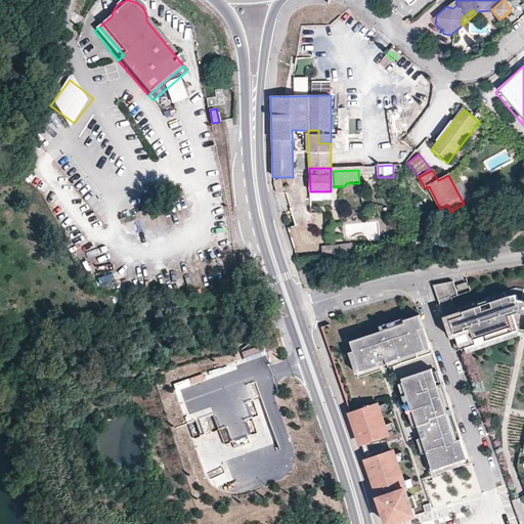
[(311,229),(310,207),(292,208),(293,229),(311,229)]
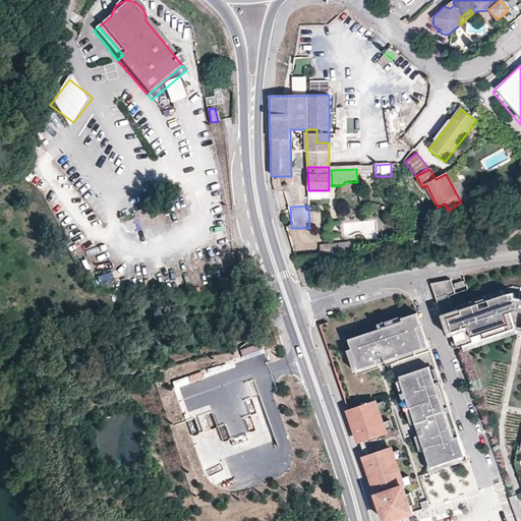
[(101,283),(114,280),(113,274),(100,278),(101,283)]
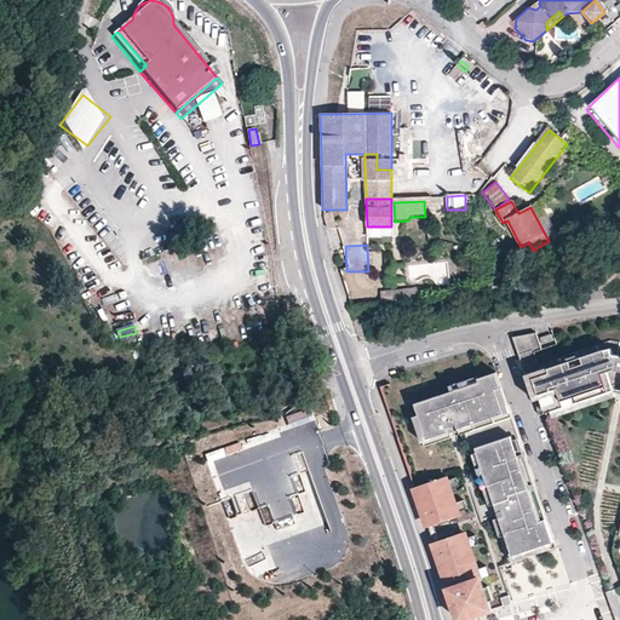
[(537,333),(514,338),(524,369),(539,363),(535,352),(543,350),(537,333)]
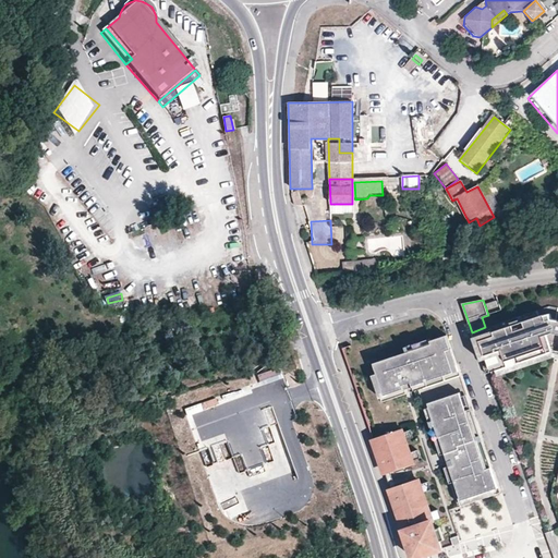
[(549,306),(485,327),(472,332),(486,374),(492,372),(480,336),(552,312),(549,306)]
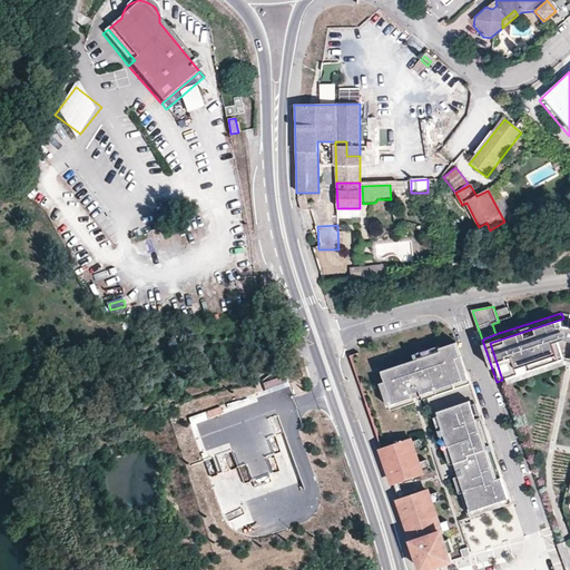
[(490,343),(502,380),(567,359),(569,359),(569,324),(569,325),(569,317),(569,314),(561,313),(563,318),(490,343)]
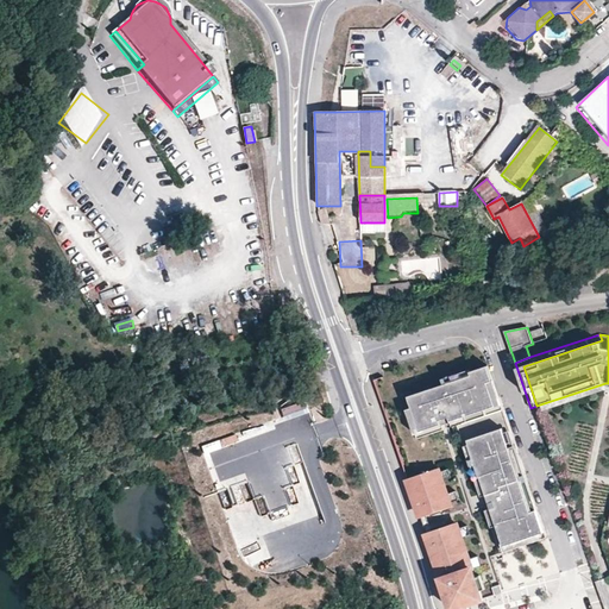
[(457,426),(501,553),(546,538),(488,365),(401,395),(418,439),(457,426)]
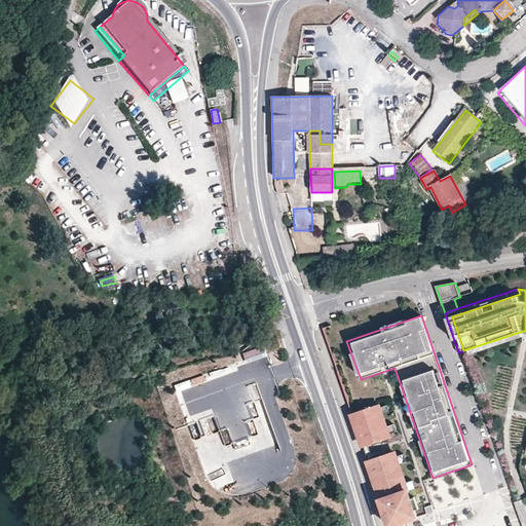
[(523,331),(463,350),(464,357),(522,337),(523,331)]
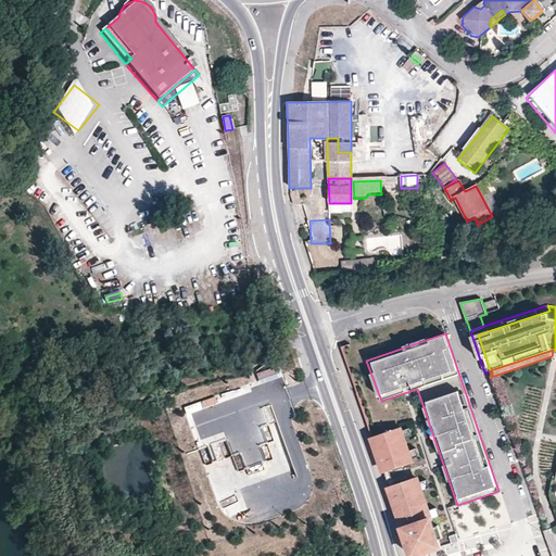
[(277,367),(257,375),(260,381),(279,374),(277,367)]
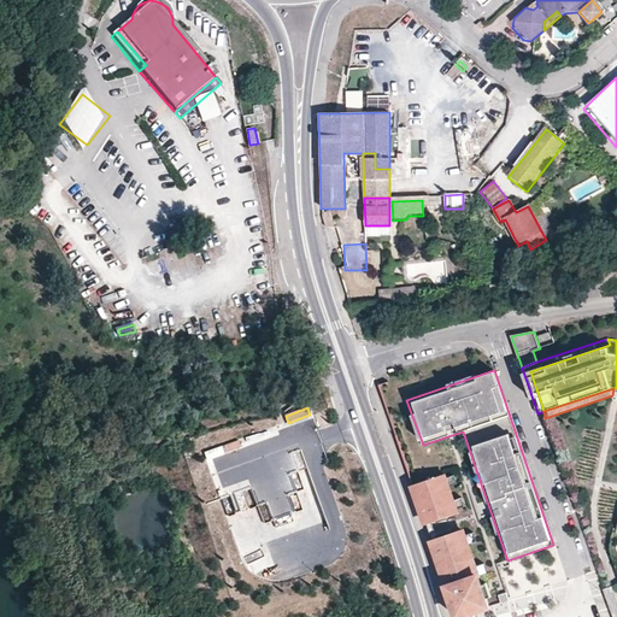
[(228,453),(244,450),(241,444),(227,447),(228,453)]
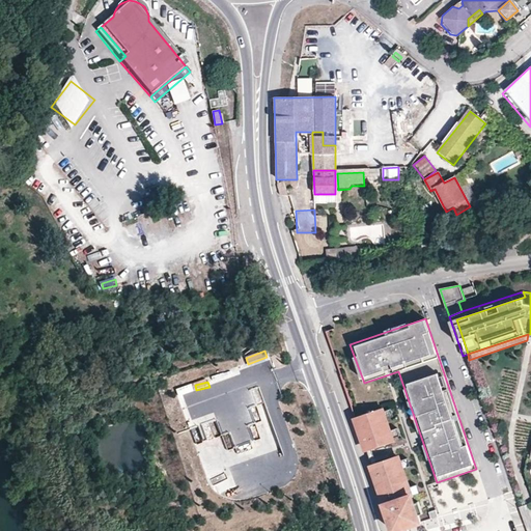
[(219,431),(220,434),(251,423),(244,402),(239,404),(235,396),(211,404),(217,422),(212,424),(215,432),(219,431)]
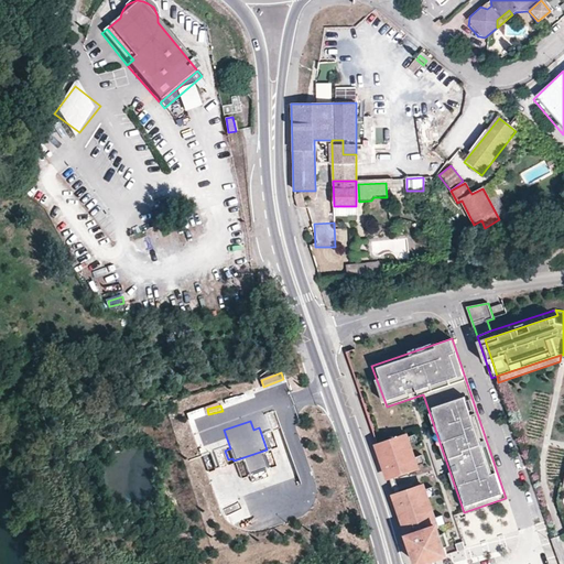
[(223,442),(224,427),(212,426),(210,441),(223,442)]
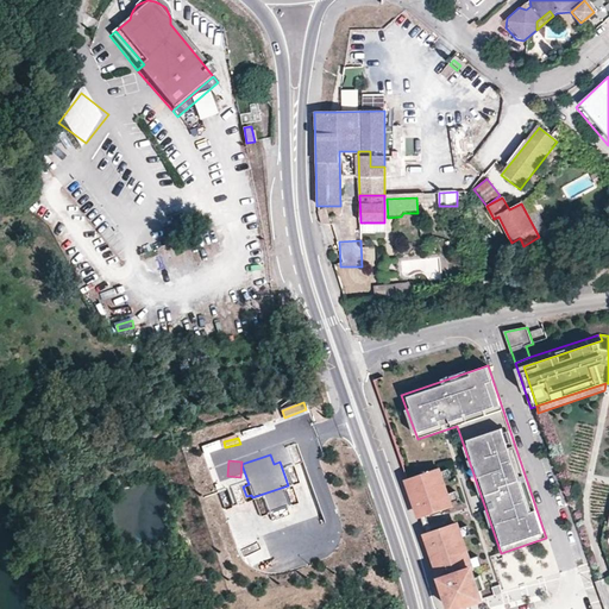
[(408,478),(422,520),(453,508),(439,468),(408,478)]
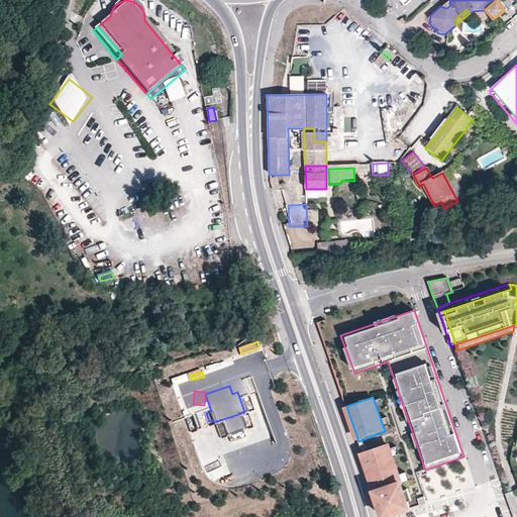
[(230,441),(256,433),(257,439),(269,436),(267,428),(260,430),(259,426),(229,436),(230,441)]
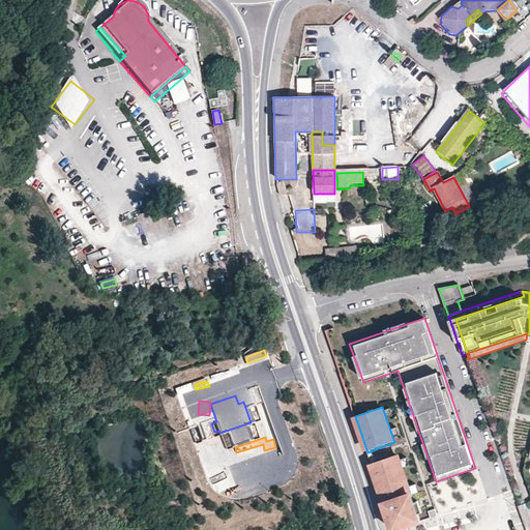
[(372,464),(399,454),(394,442),(367,452),(372,464)]
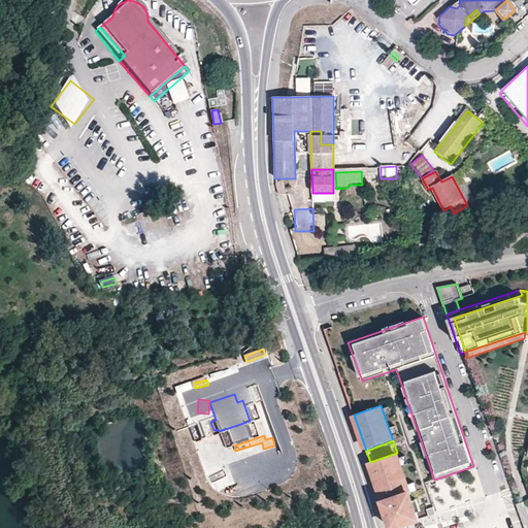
[(370,462),(392,527),(397,527),(421,521),(414,498),(428,494),(420,469),(404,474),(397,453),(370,462)]
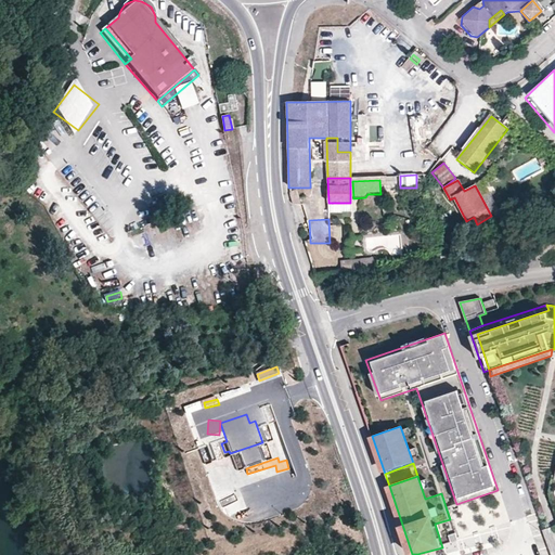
[(232,517),(244,513),(242,505),(229,510),(232,517)]
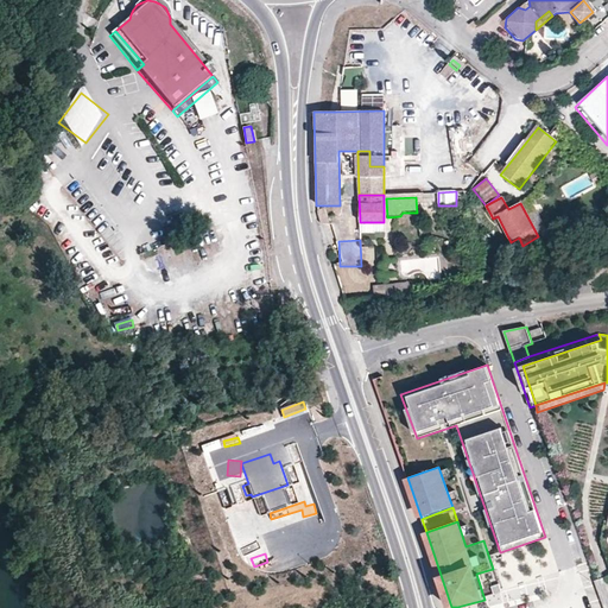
[(607,607),(607,576),(591,581),(597,600),(600,607),(607,607)]
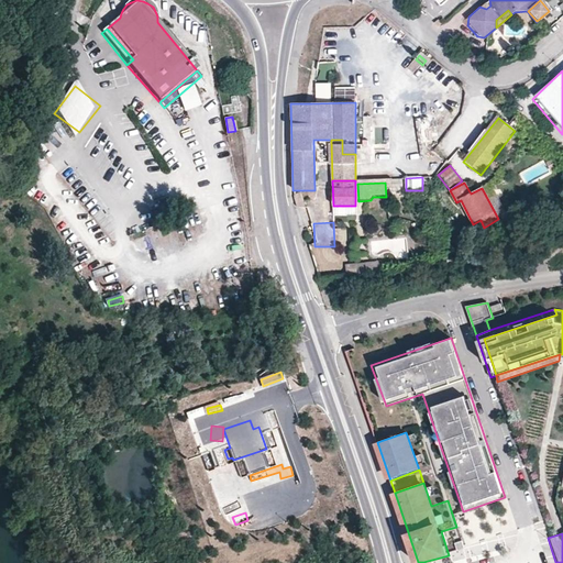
[(455,542),(459,551),(464,548),(462,540),(455,542)]
